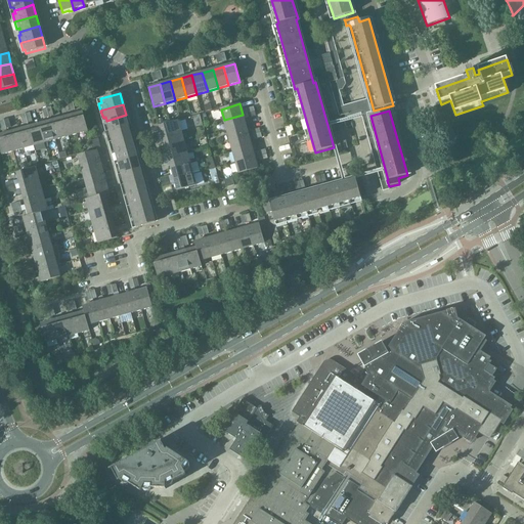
[(88,131),(83,112),(72,115),(77,134),(88,131)]
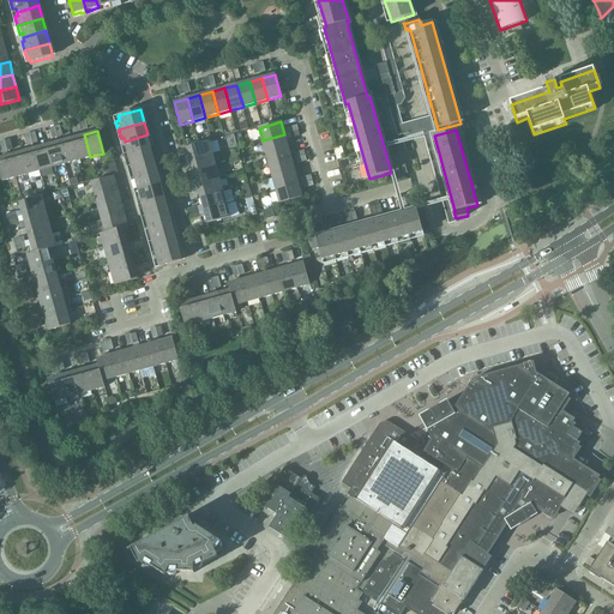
[(78,161),(90,157),(84,134),(72,138),(78,161)]
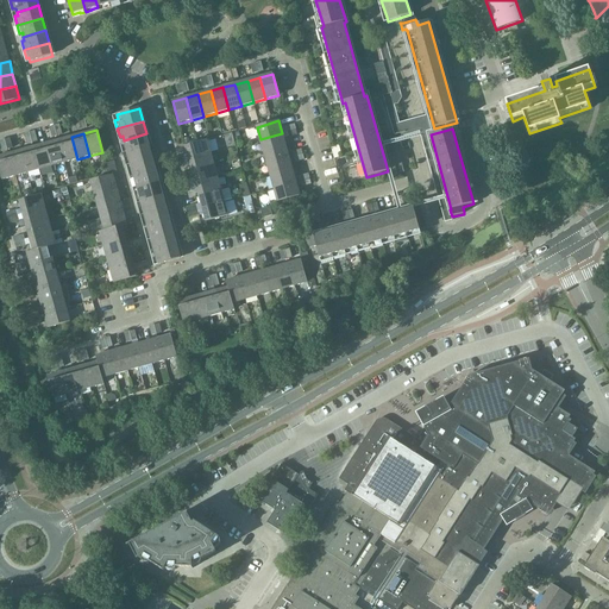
[(124,140),(125,144),(121,144),(124,154),(150,146),(146,133),(124,140)]
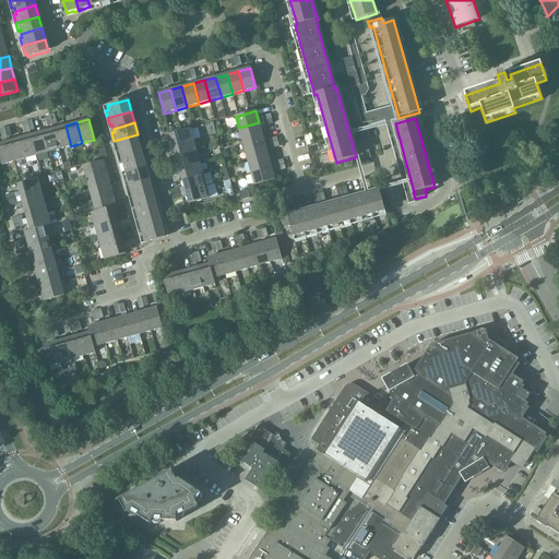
[(239,128),(242,140),(262,134),(259,122),(239,128)]
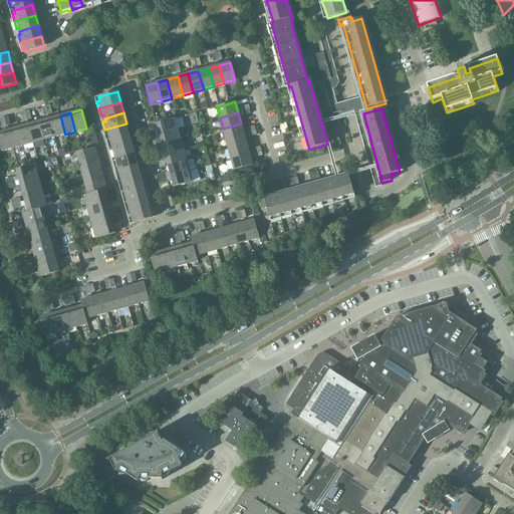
[(60,115),(49,118),(54,138),(65,135),(60,115)]
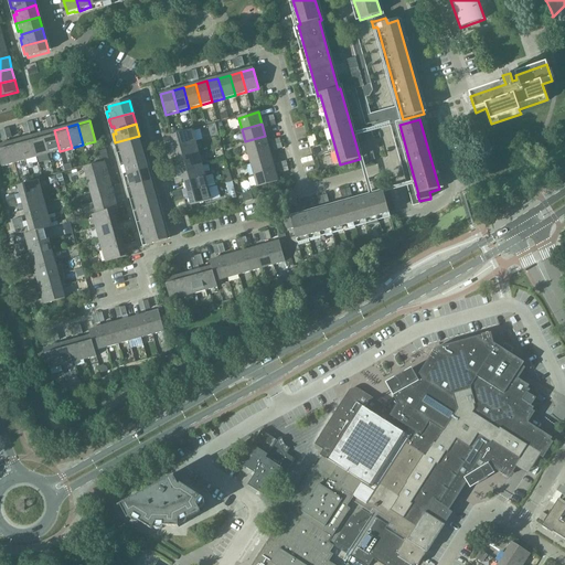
[(54,130),(43,134),(49,155),(60,151),(54,130)]
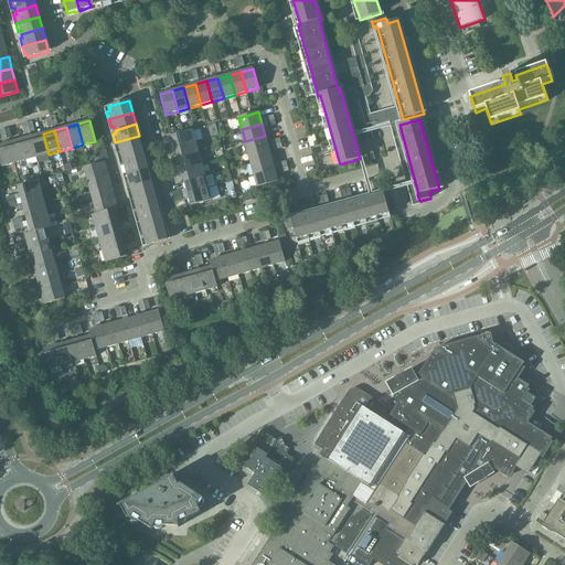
[(192,130),(172,136),(176,148),(195,142),(192,130)]
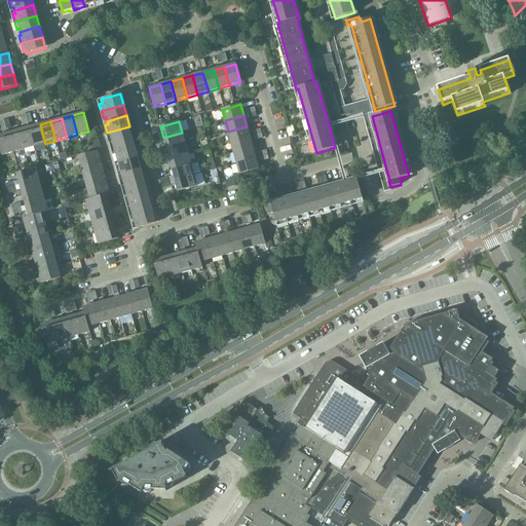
[(40,124),(29,127),(35,147),(45,144),(40,124)]
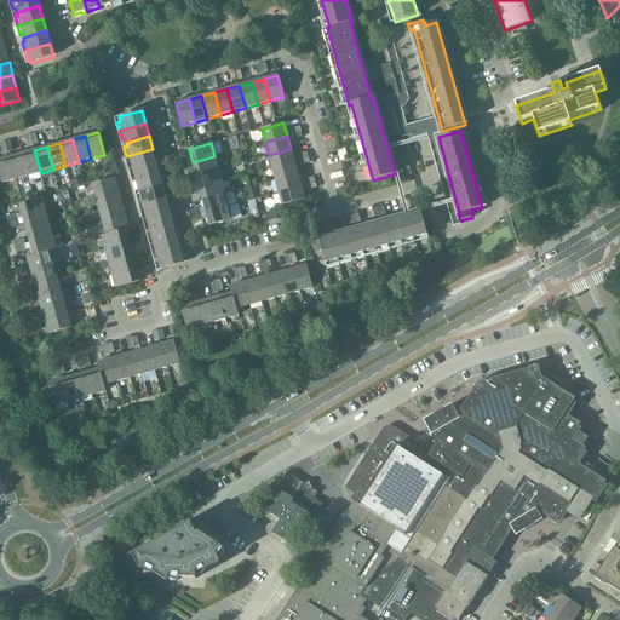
[(128,165),(132,164),(133,167),(155,161),(153,149),(126,156),(128,165)]
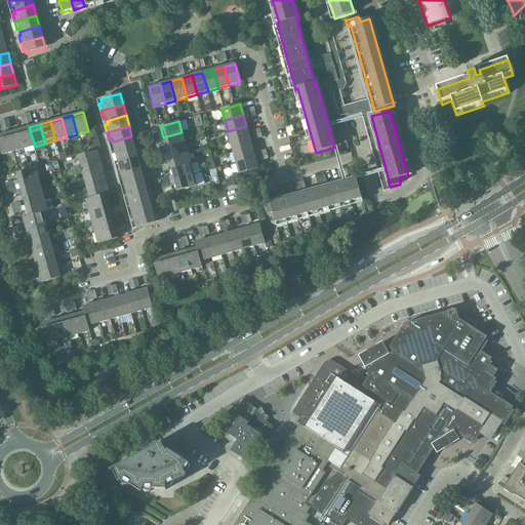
[(228,131),(231,142),(249,136),(246,126),(228,131)]
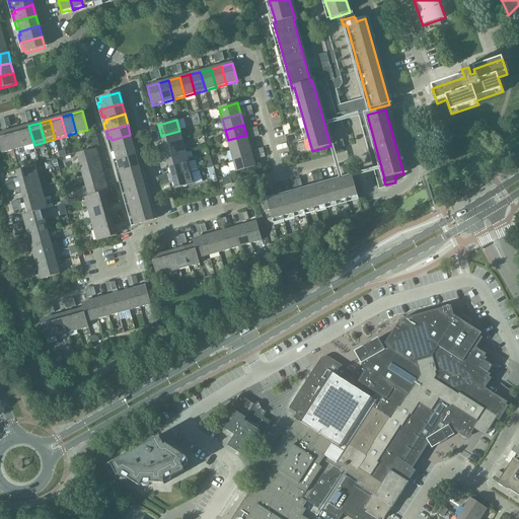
[(28,126),(18,129),(23,148),(34,145),(28,126)]
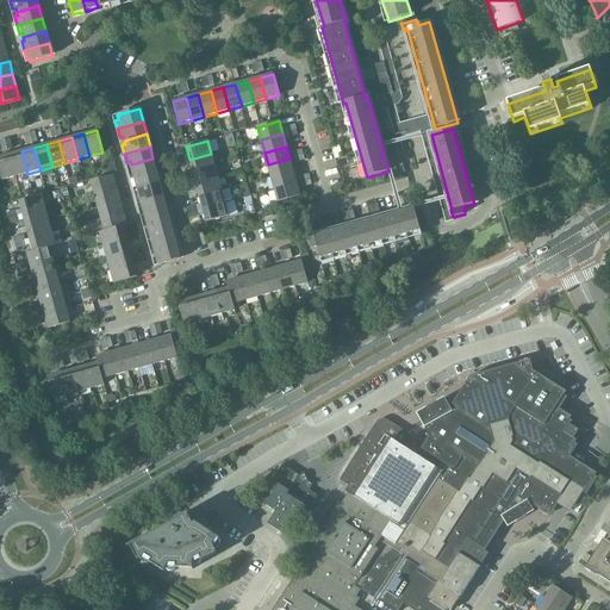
[(22,151),(10,155),(16,176),(27,174),(22,151)]
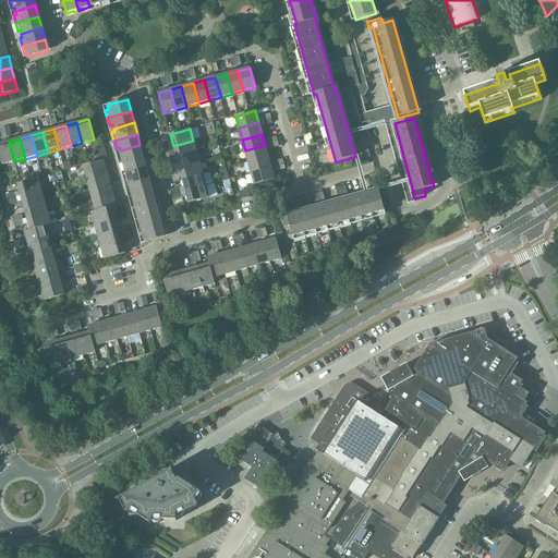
[(196,152),(193,141),(173,146),(177,158),(196,152)]
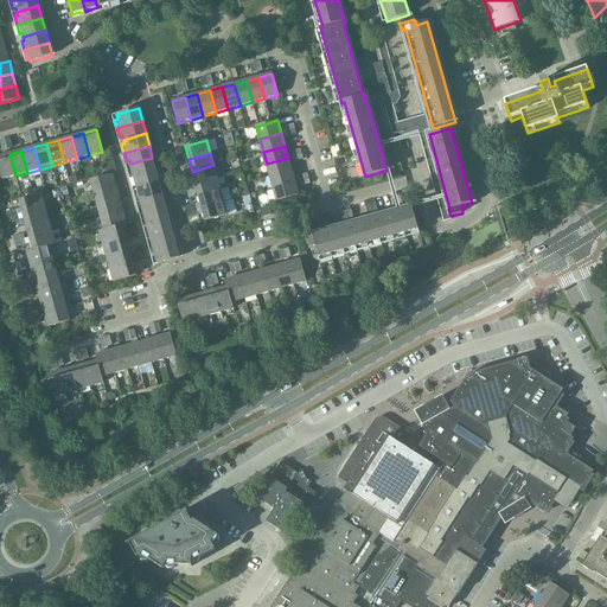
[(16,176),(10,154),(0,155),(0,171),(2,179),(16,176)]
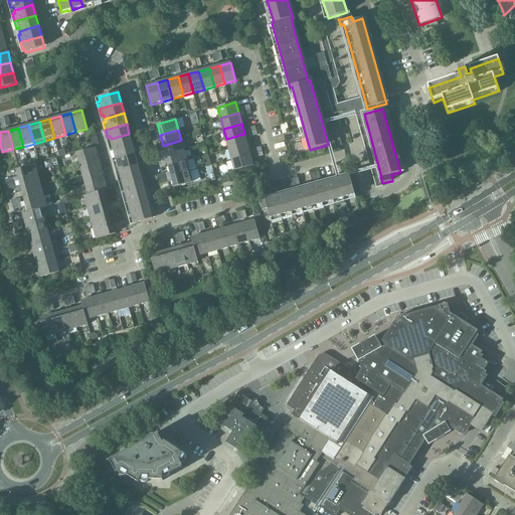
[(111,139),(112,142),(109,143),(111,151),(132,145),(129,134),(111,139)]
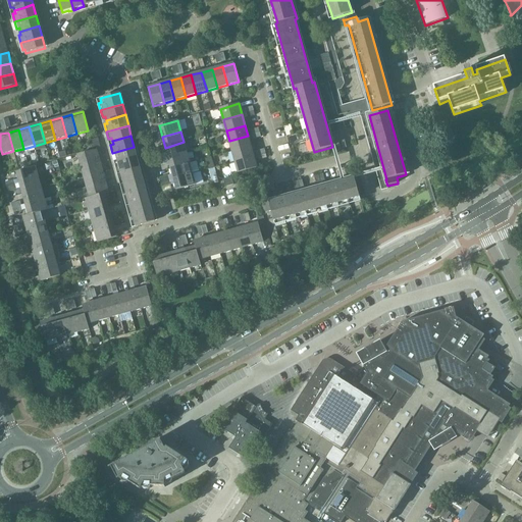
[(229,141),(231,152),(251,146),(248,136),(229,141)]
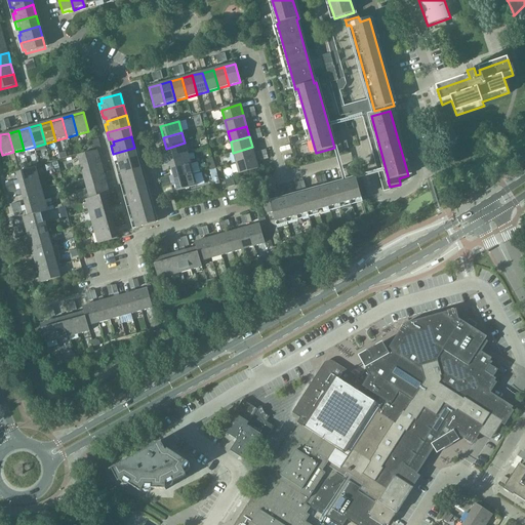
[(188,154),(185,143),(166,149),(168,159),(188,154)]
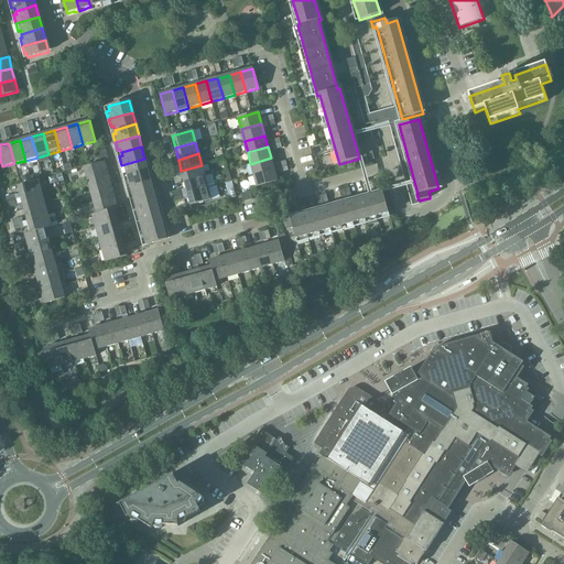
[(250,164),(253,175),(274,170),(271,158),(250,164)]
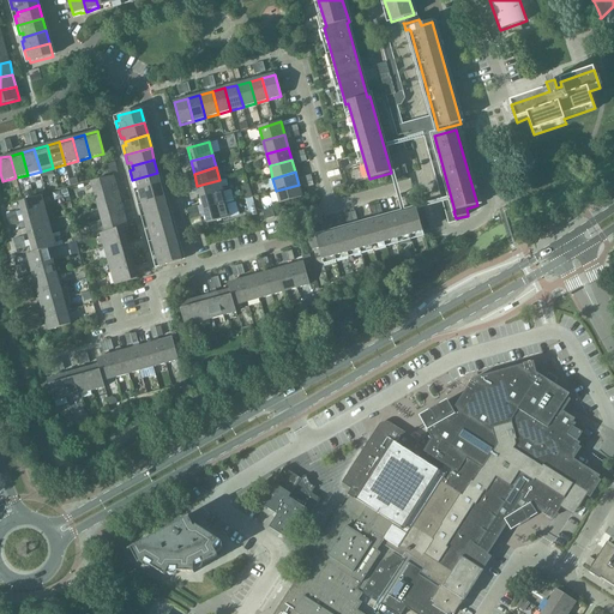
[(134,188),(138,187),(139,191),(161,185),(157,173),(132,180),(134,188)]
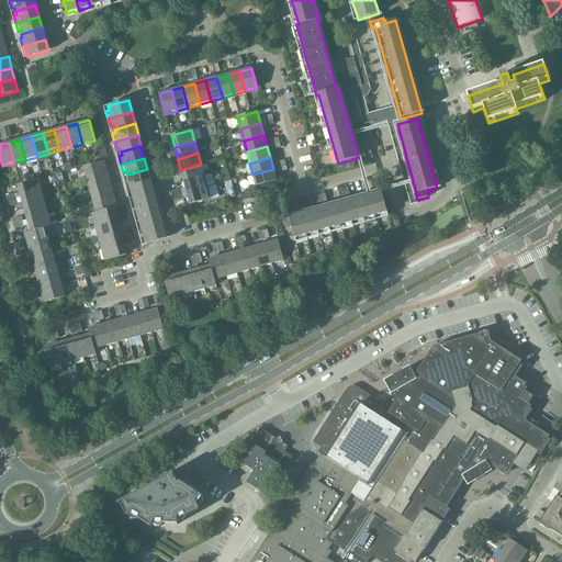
[(83,167),(87,179),(108,173),(104,161),(83,167)]
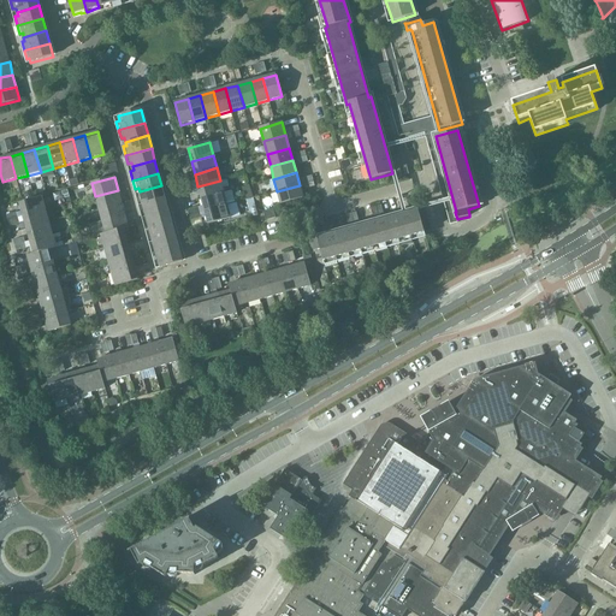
[(220,181),(197,187),(201,199),(224,193),(220,181)]
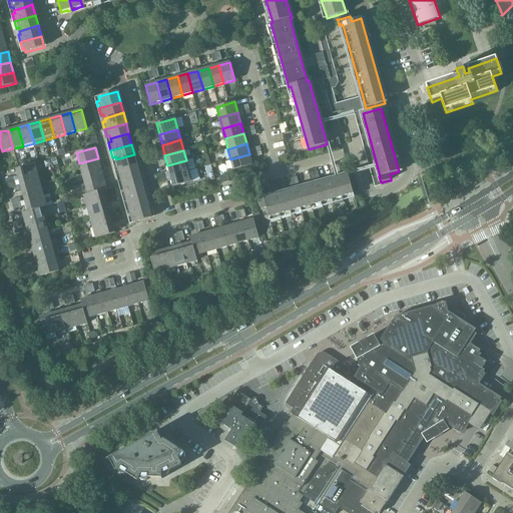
[(116,159),(117,163),(114,163),(116,171),(137,165),(134,154),(116,159)]
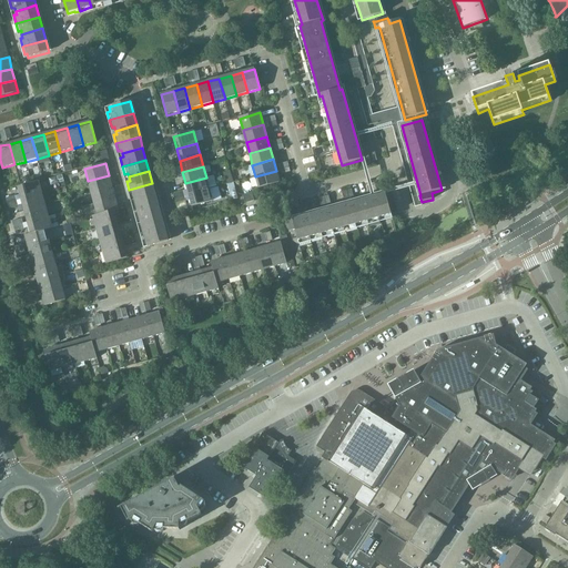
[(255,176),(259,189),(280,183),(276,171),(255,176)]
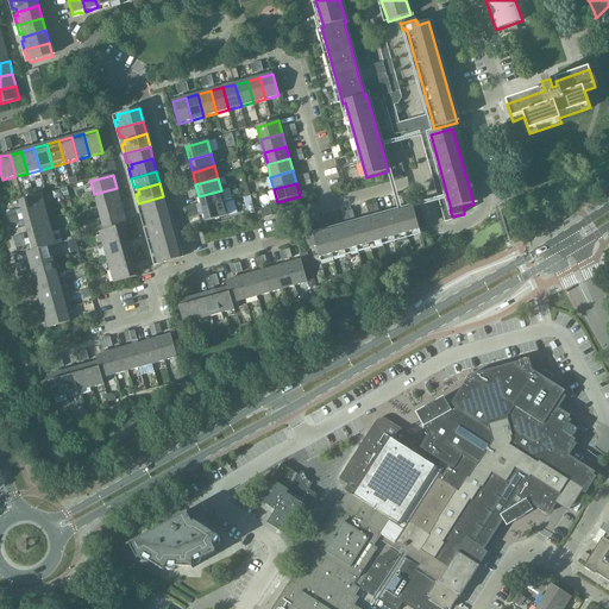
[(120,200),(117,188),(94,194),(98,206),(120,200)]
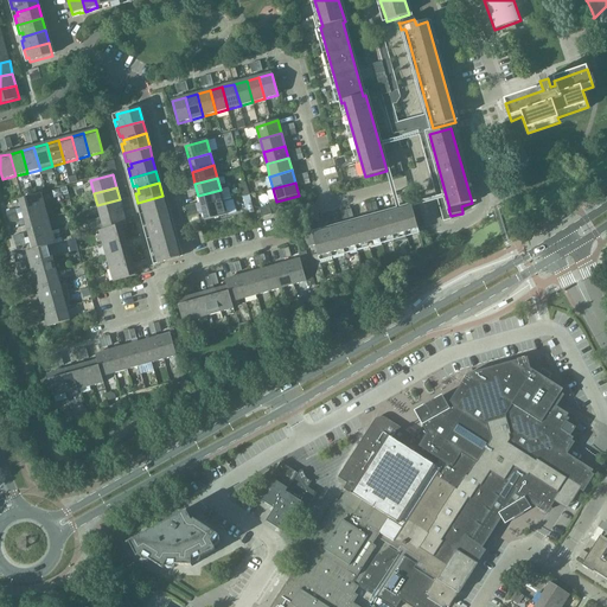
[(221,190),(198,196),(202,209),(224,203),(221,190)]
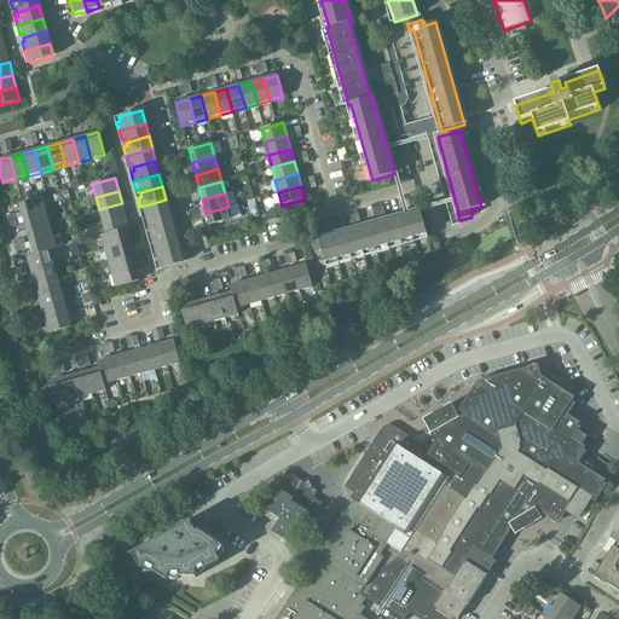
[(19,204),(23,218),(46,210),(42,198),(19,204)]
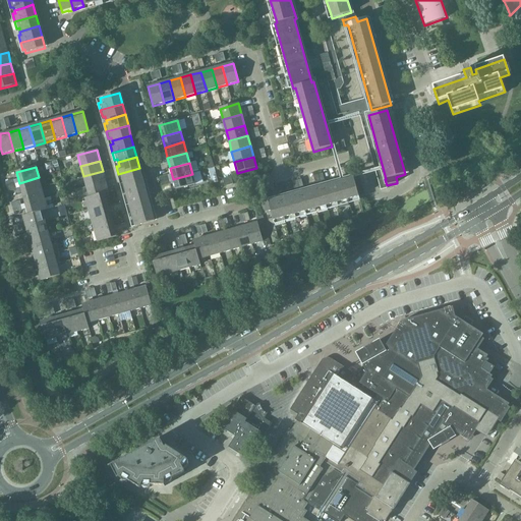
[(120,181),(123,180),(124,183),(142,178),(139,168),(118,174),(120,181)]
